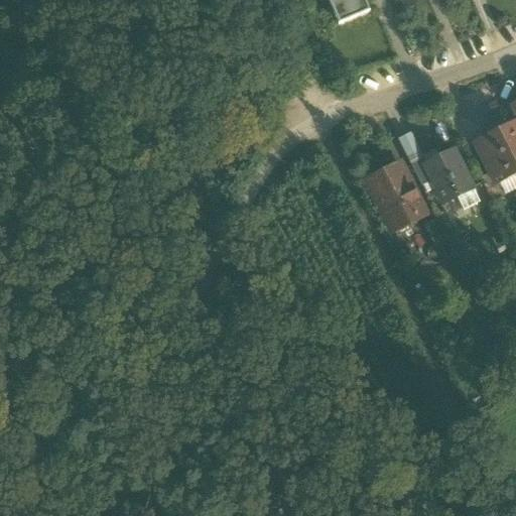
[(327,0),(335,18),(350,11),(352,15),(367,9),(363,0),(327,0)]
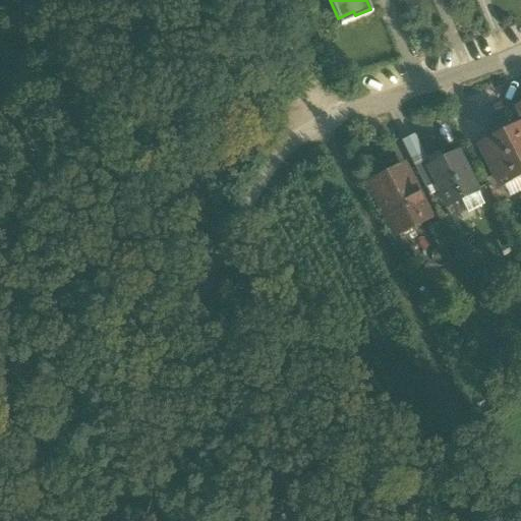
[(338,18),(341,26),(371,13),(370,9),(355,15),(353,11),(338,18)]
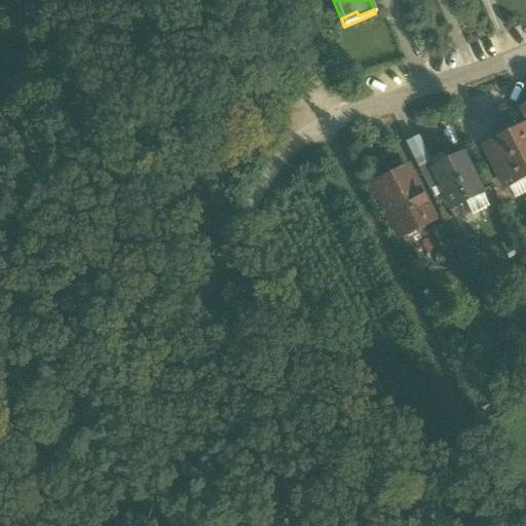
[(487,149),(504,183),(525,171),(525,122),(501,136),(500,139),(501,141),(487,149)]
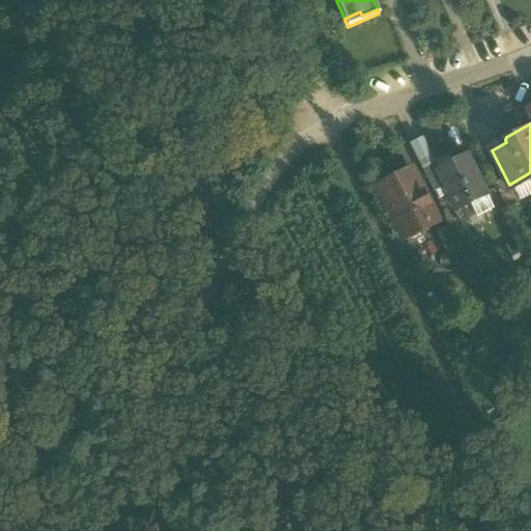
[(423,171),(436,165),(422,138),(410,144),(423,171)]
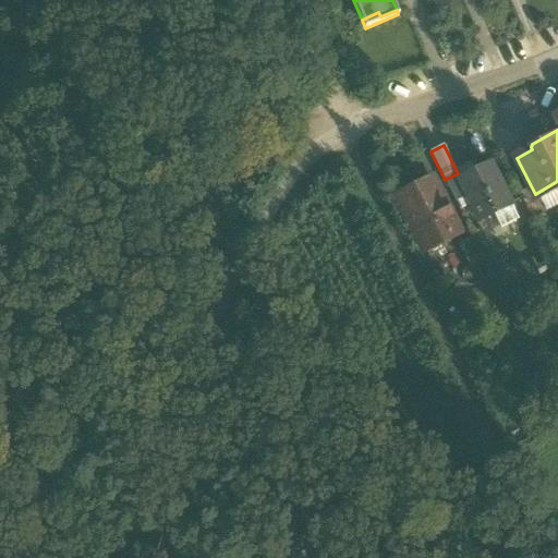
[(468,197),(481,222),(495,216),(512,207),(490,164),(460,179),(459,180),(468,197)]
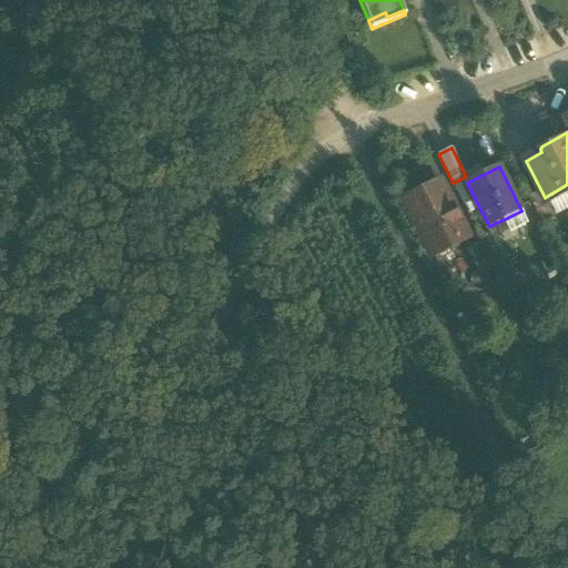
[(468,182),(466,176),(453,183),(465,206),(476,201),(467,183),(468,182)]
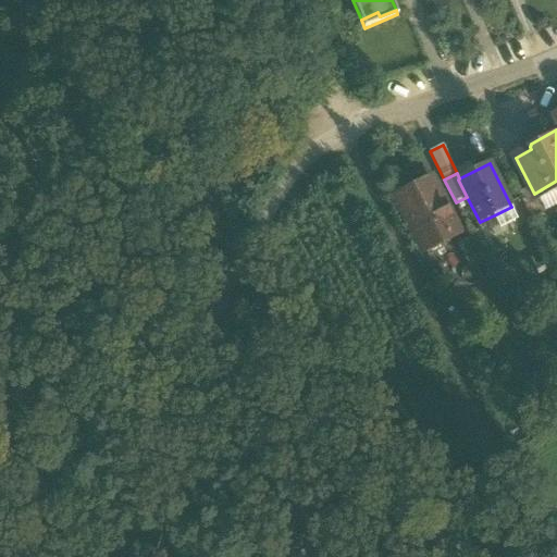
[(398,195),(401,202),(433,186),(429,178),(398,195)]
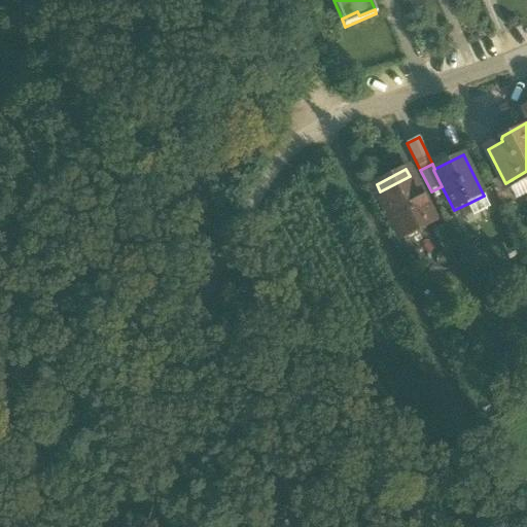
[(526,171),(505,183),(508,188),(510,187),(526,178),(526,171)]
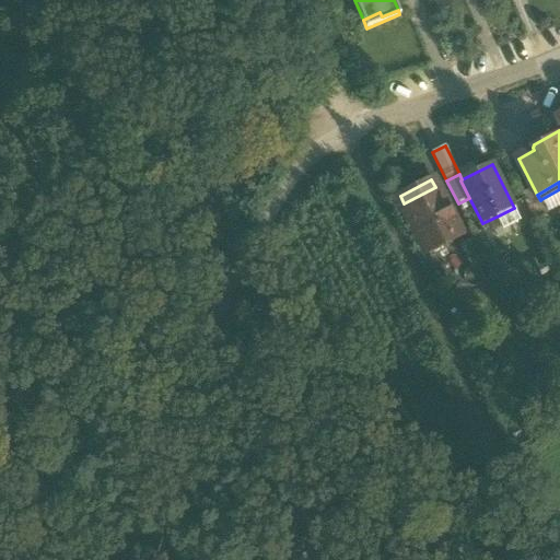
[(404,203),(424,244),(455,228),(435,187),(404,203)]
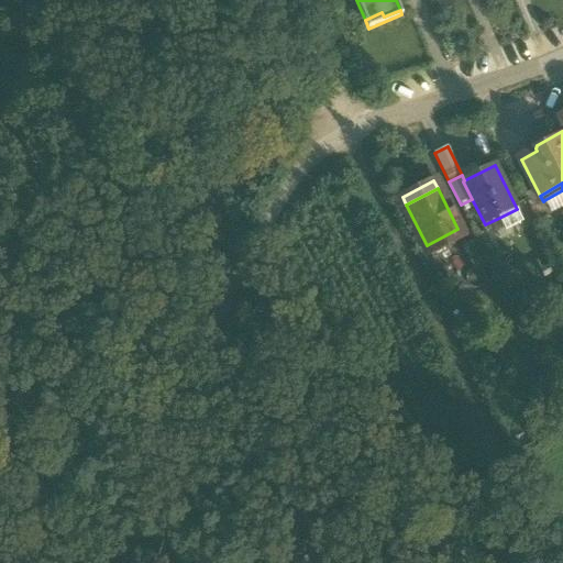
[(562,206),(562,190),(544,200),(551,213),(562,206)]
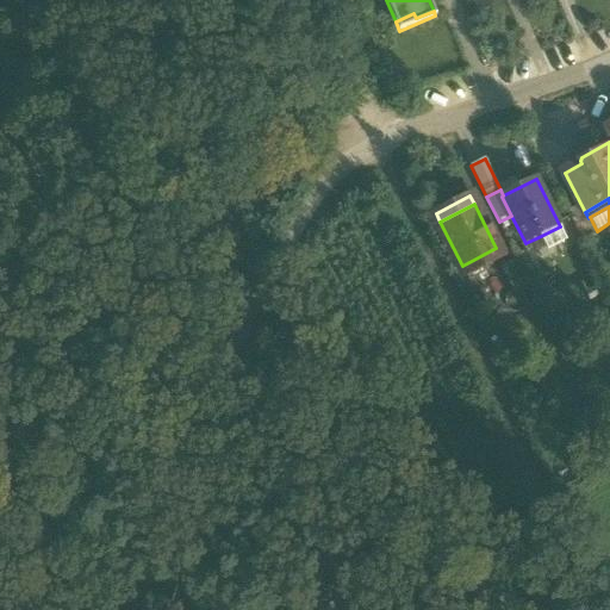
[(566,240),(560,226),(541,236),(548,249),(566,240)]
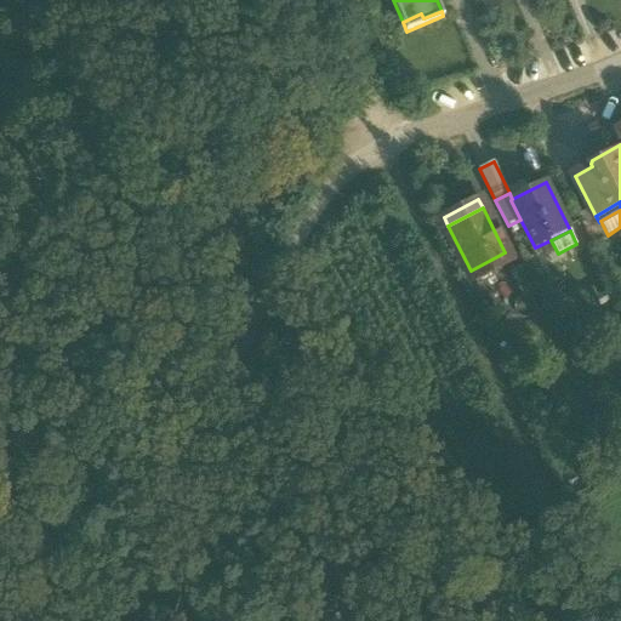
[(505,252),(471,271),(476,278),(510,261),(505,252)]
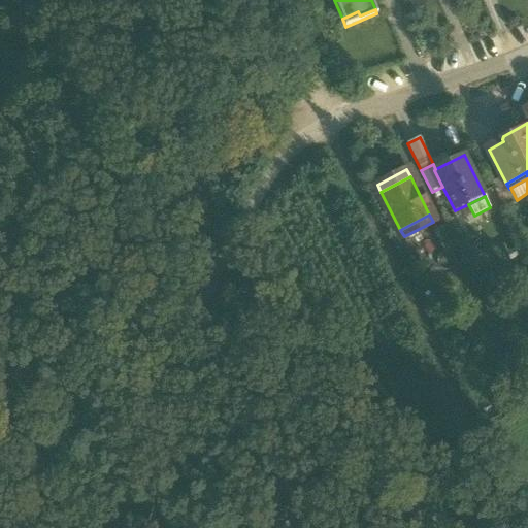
[(456,244),(447,225),(433,231),(443,251),(456,244)]
